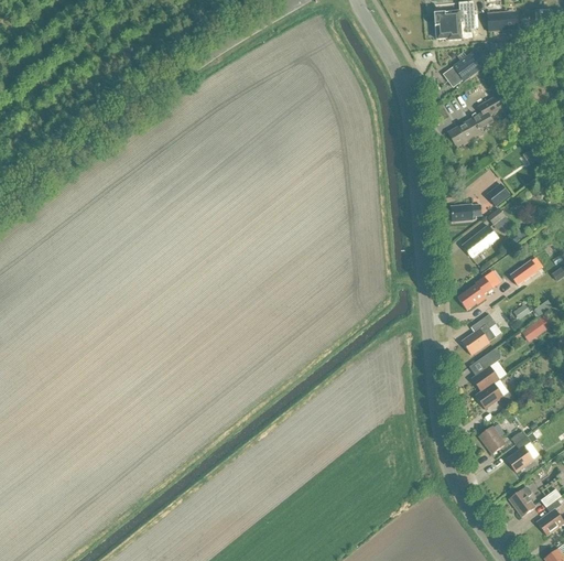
[(474,0),(458,1),(441,2),(441,6),(435,7),(435,11),(434,12),(435,25),(436,25),(437,38),(448,36),(448,39),(462,38),(462,36),(473,35),(472,25),(475,25),(474,0)]
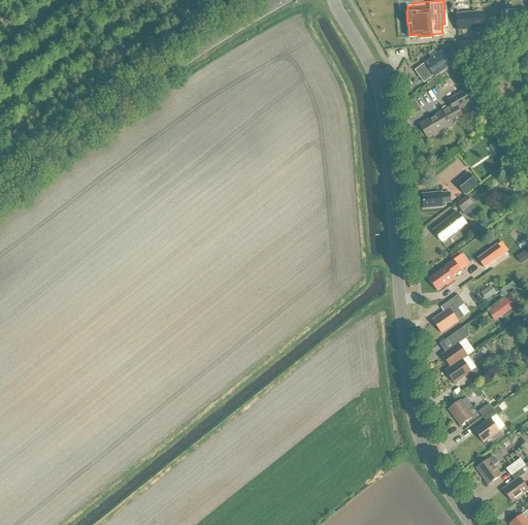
[(483,9),(456,11),(457,29),(484,27),(483,9)]
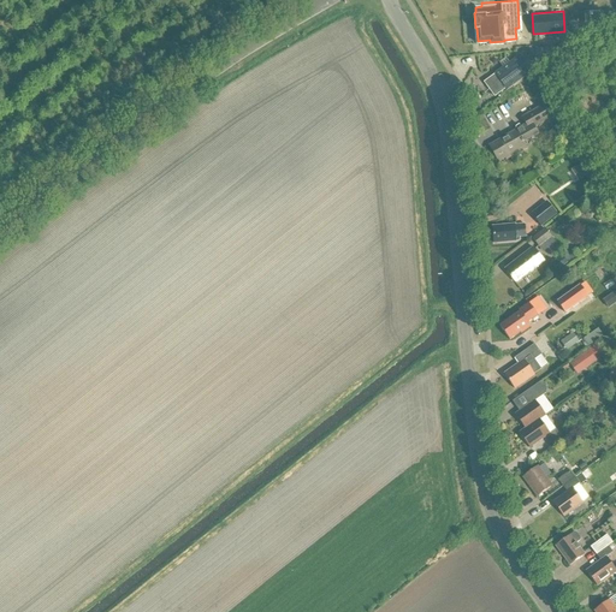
[(505,87),(507,88),(540,64),(527,47),(509,60),(503,65),(495,71),(495,72),(484,81),(495,94),(505,87)]
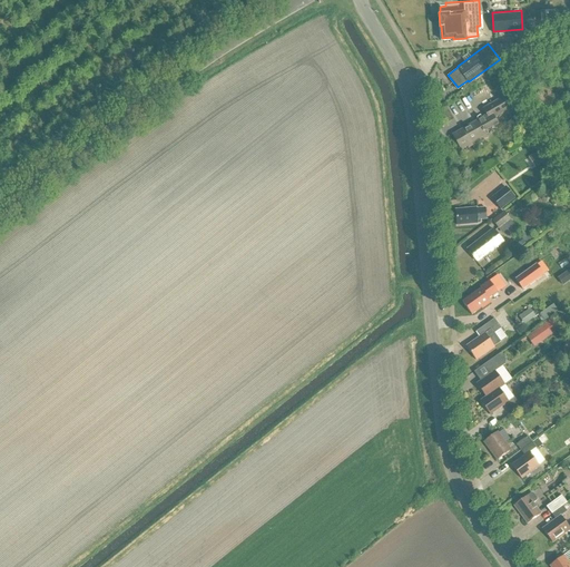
[(484,130),(493,125),(498,121),(494,116),(510,107),(502,95),(482,107),(487,113),(452,132),(461,147),(469,144),(470,146),(487,135),(484,130)]
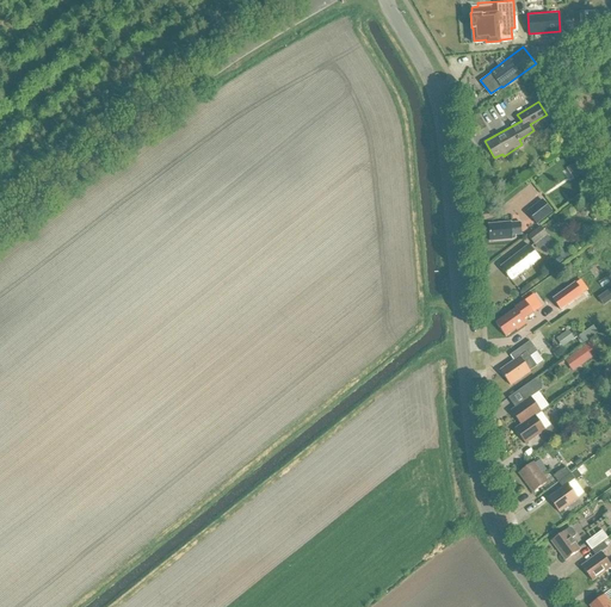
[(530,215),(537,223),(547,215),(553,210),(542,197),(526,210),(530,215)]
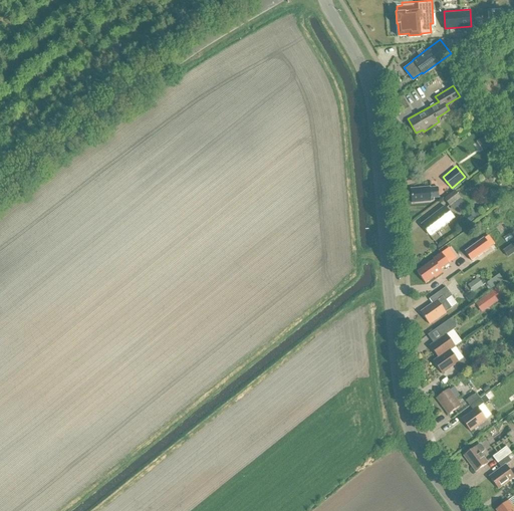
[(430,186),(411,187),(412,201),(432,200),(431,199),(433,199),(433,196),(439,196),(438,186),(430,186)]
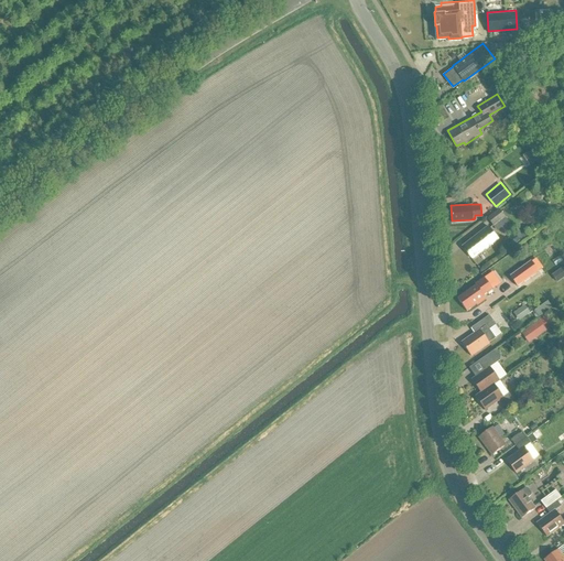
[(494,225),(506,215),(498,207),(487,216),(494,225)]
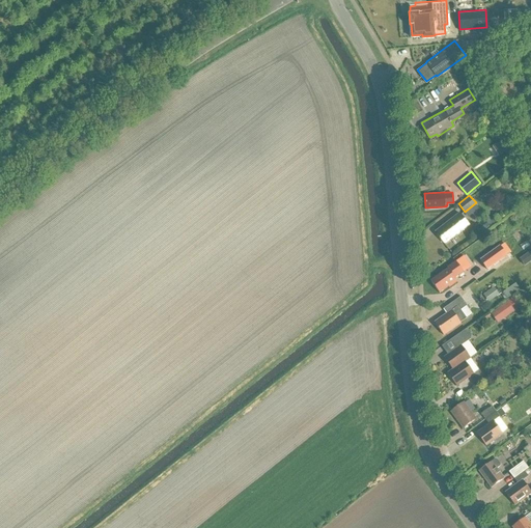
[(432,230),(457,212),(452,206),(428,225),(432,230)]
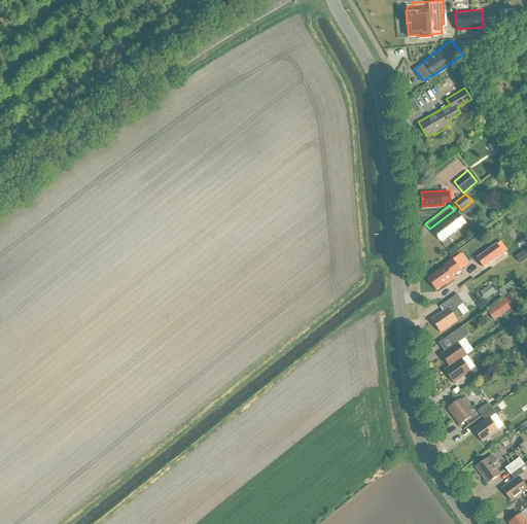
[(465,221),(456,209),(431,228),(442,240),(465,221)]
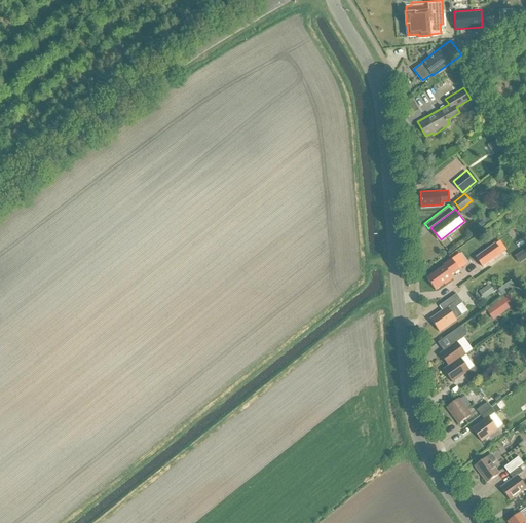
[(488,220),(484,214),(471,224),(476,229),(488,220)]
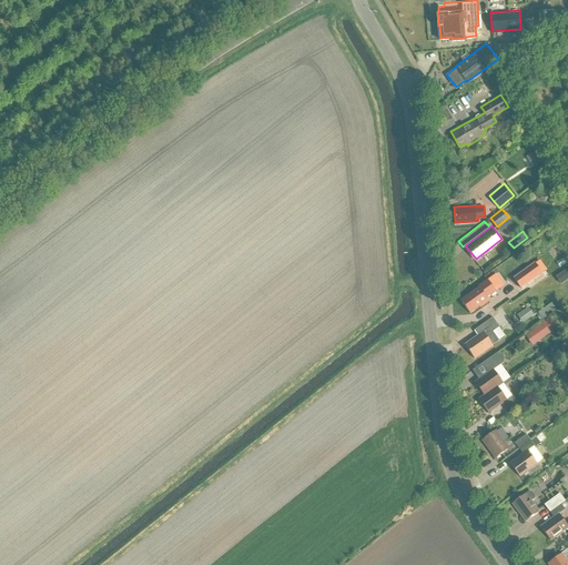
[(535,261),(514,275),(520,286),(543,271),(535,261)]
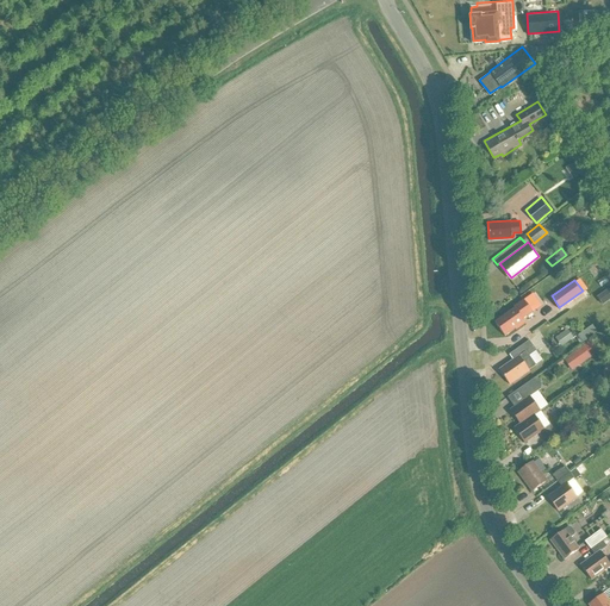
[(608,287),(597,295),(603,303),(609,297),(609,286),(608,287)]
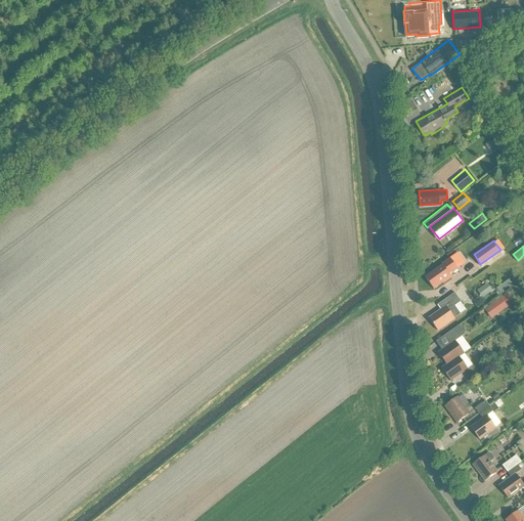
[(425,275),(434,287),(443,279),(443,280),(451,275),(449,271),(457,266),(450,256),(441,262),(442,263),(425,275)]
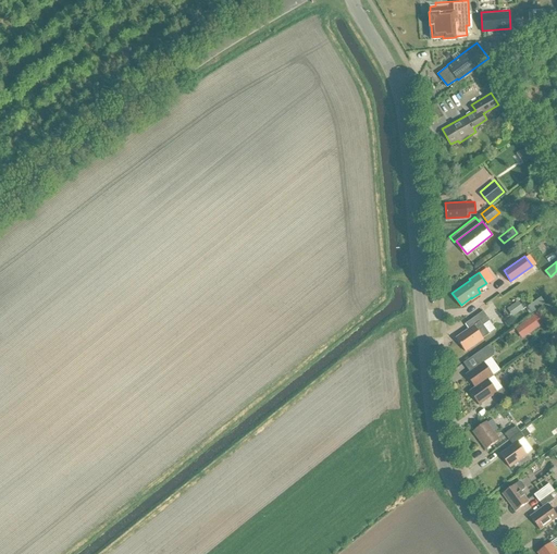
[(541,297),(529,306),(533,311),(545,303),(541,297)]
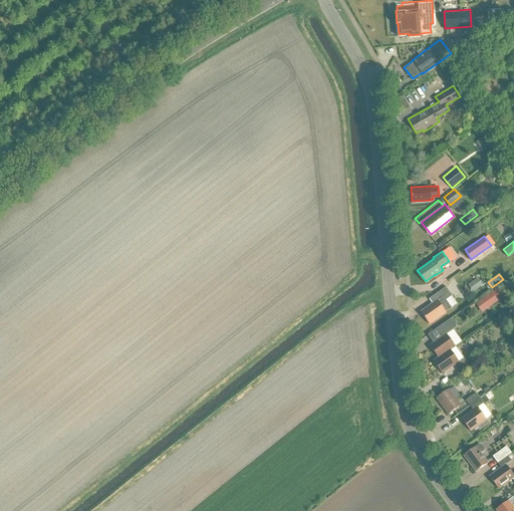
[(478,276),(471,281),(476,288),(483,283),(478,276)]
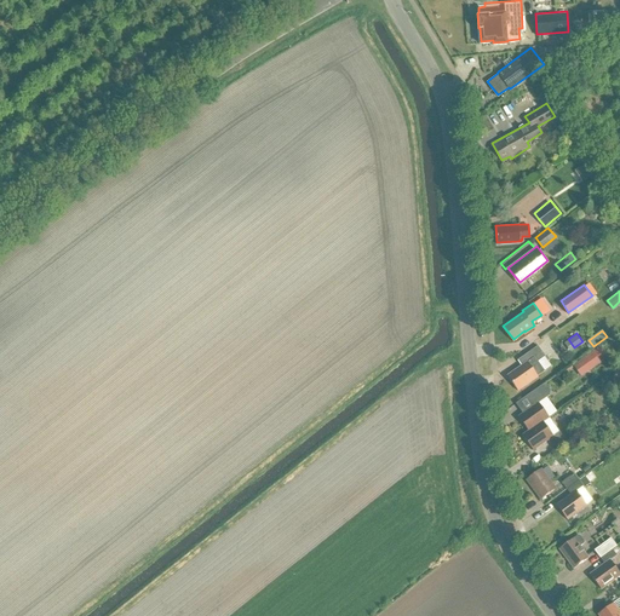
[(538,358),(545,353),(538,343),(518,356),(522,362),(507,373),(517,387),(538,374),(538,373),(544,368),(538,358)]
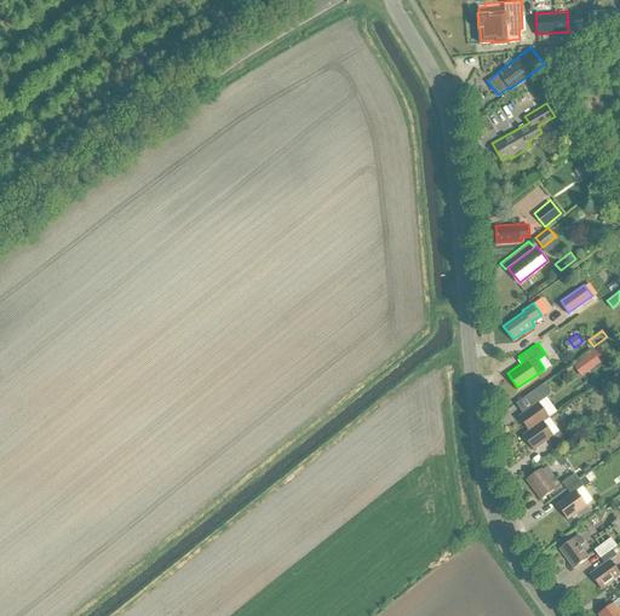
[(593,349),(573,363),(580,374),(602,361),(593,349)]
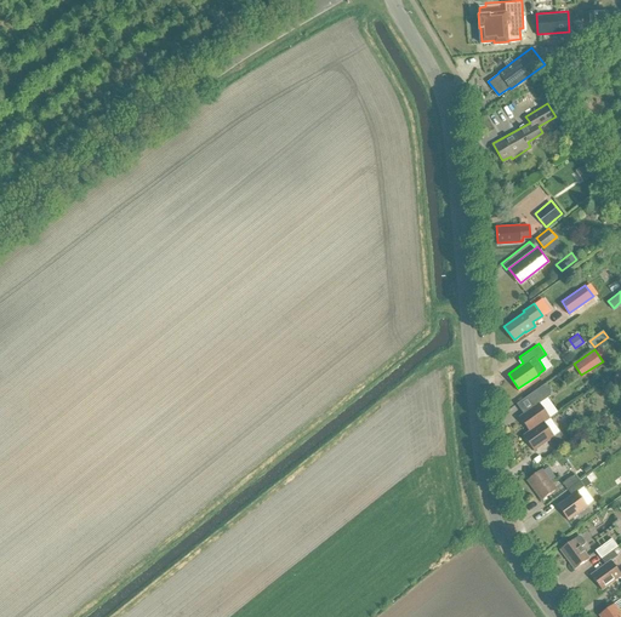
[(534,404),(519,413),(529,428),(523,433),(524,434),(545,421),(551,416),(540,400),(546,396),(542,390),(530,398),(534,404)]
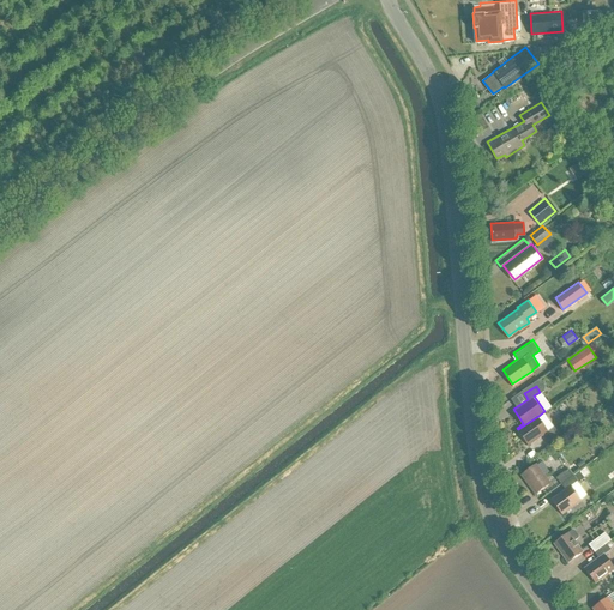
[(548,429),(539,416),(518,429),(528,444),(541,434),(545,439),(558,430),(554,424),(548,429)]
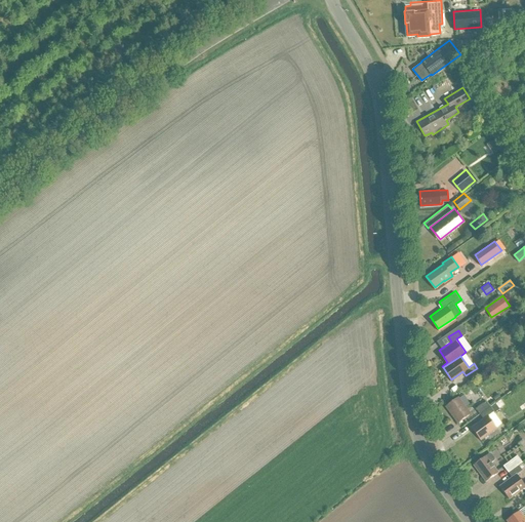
[(471,412),(458,396),(446,404),(457,422),(471,412)]
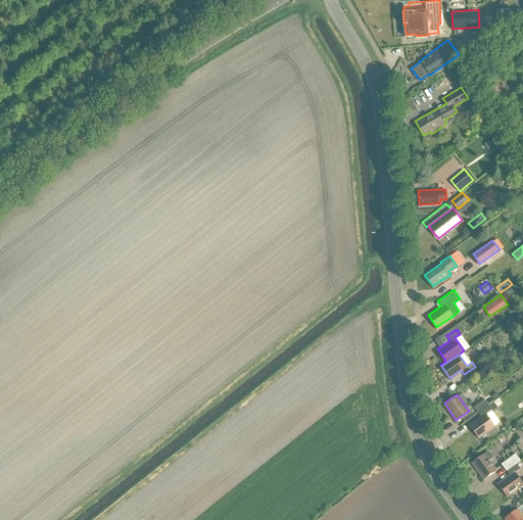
[(475,405),(479,411),(488,404),(484,397),(475,405)]
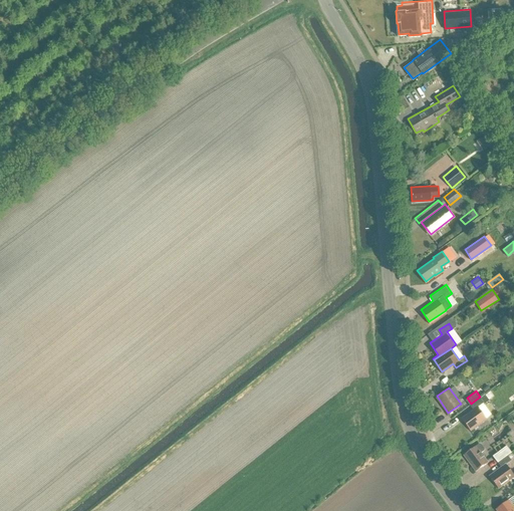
[(485,403),(489,399),(485,393),(480,397),(485,403)]
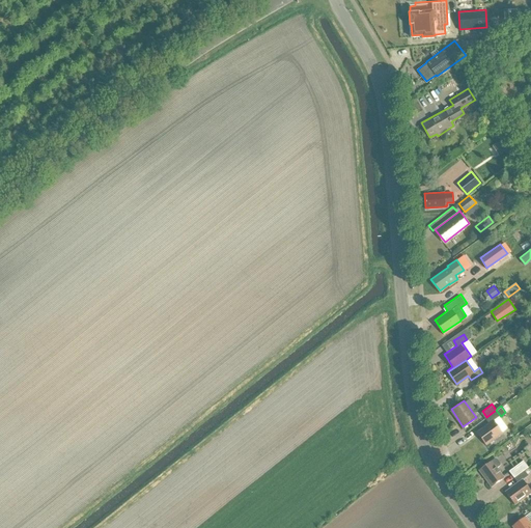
[(499,414),(496,410),(486,417),(490,421),(476,431),(485,443),(503,431),(494,418),(499,414)]
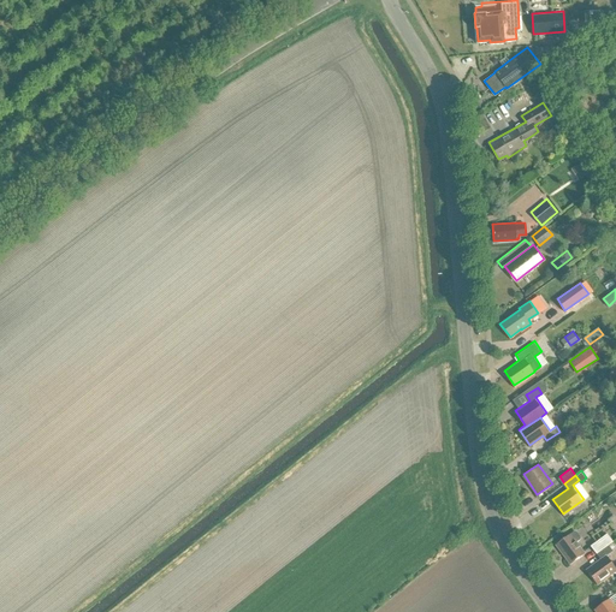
[(598,539),(604,532),(599,527),(593,535),(598,539)]
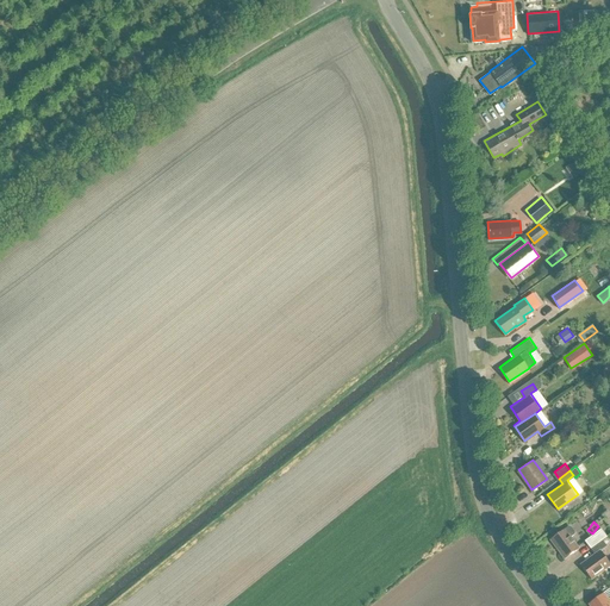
[(566,526),(551,537),(565,557),(580,545),(572,535),(574,532),(573,530),(571,525),(568,526),(566,528),(566,526)]
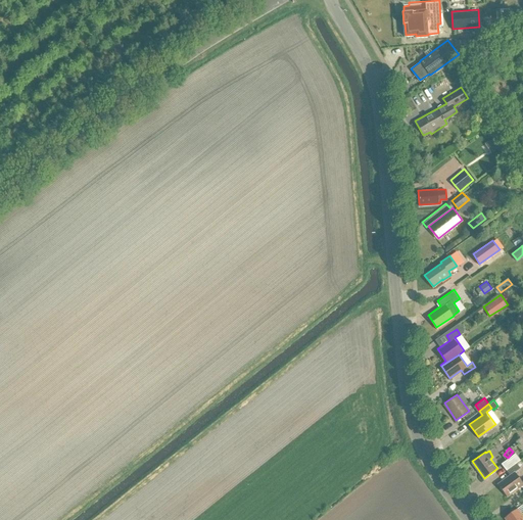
[(515,453),(501,463),(506,470),(517,462),(516,461),(520,459),(515,453)]
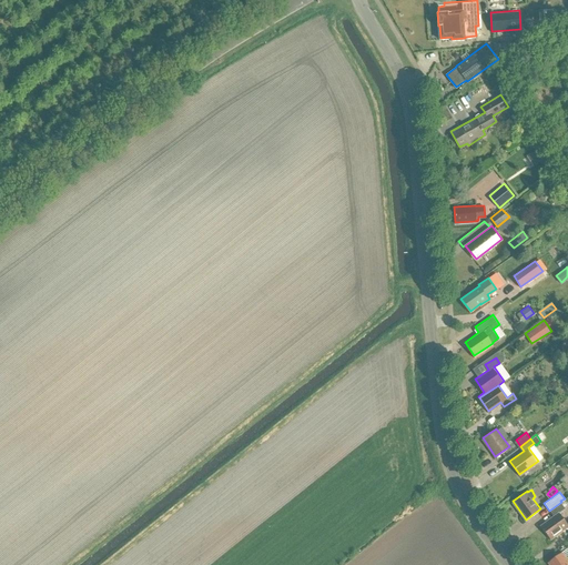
[(553,514),(540,524),(550,537),(567,524),(567,523),(559,512),(565,507),(561,502),(549,511),(553,514)]
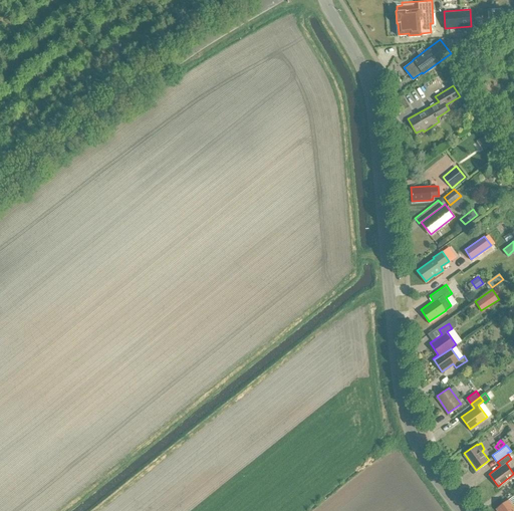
[(513,510),(513,495),(513,494),(496,507),(498,510),(513,510)]
